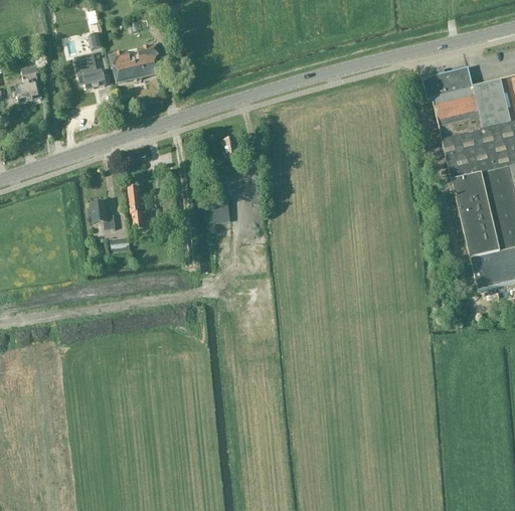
[(103,45),(100,32),(87,35),(90,48),(103,45)]
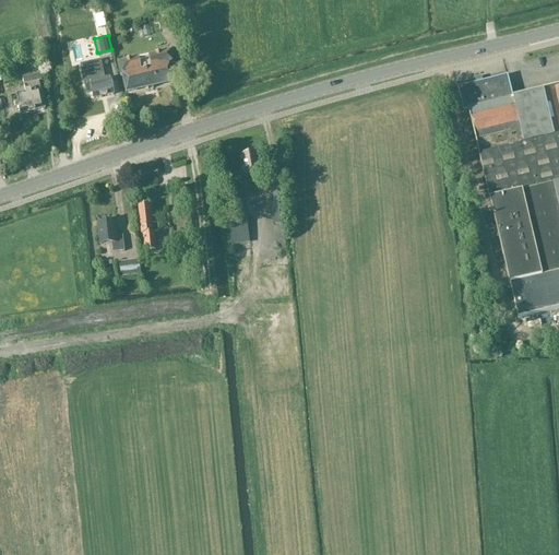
[(156,82),(174,78),(169,62),(175,61),(170,46),(117,58),(120,73),(122,72),(127,89),(143,84),(147,85),(153,84),(156,82)]
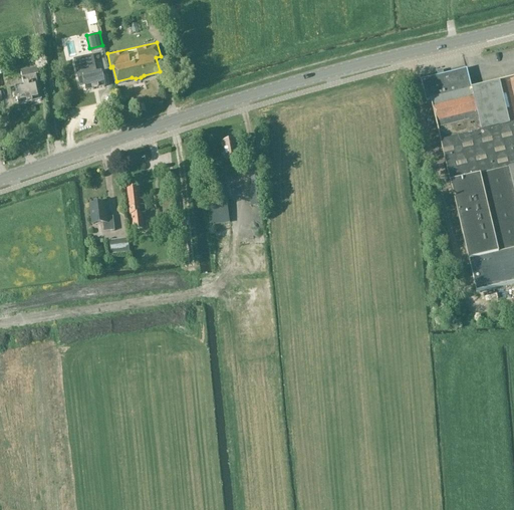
[(82,74),(79,75),(80,82),(84,81),(85,88),(104,84),(101,70),(96,71),(92,53),(83,55),(87,73),(82,74)]
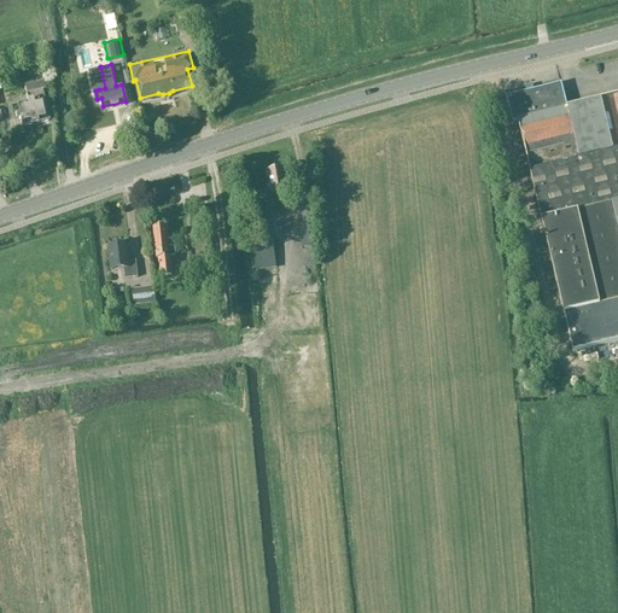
[(24,82),(28,100),(18,101),(22,123),(50,117),(47,104),(48,104),(44,79),(24,82)]
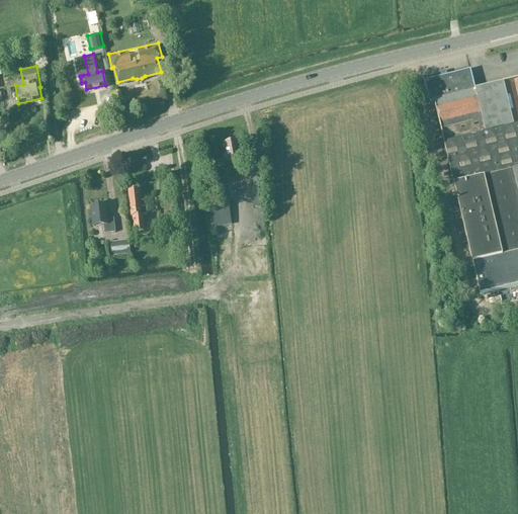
[(517,76),(475,87),(469,67),(424,78),(429,99),(433,98),(480,291),(517,281),(517,76)]
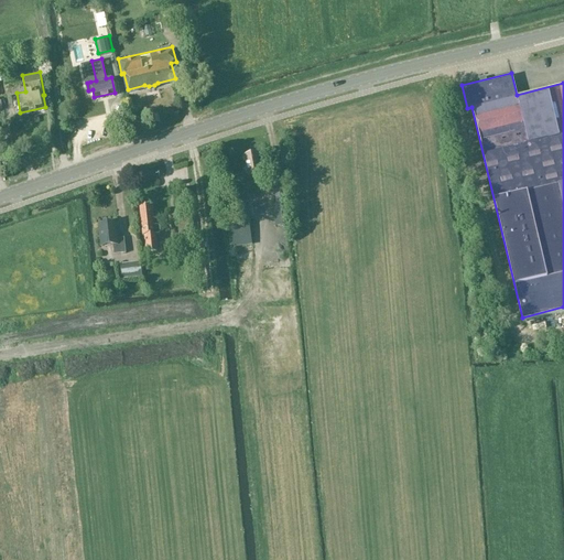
[(261,172),(257,151),(243,153),(248,174),(256,173),(258,183),(266,182),(263,171),(261,172)]
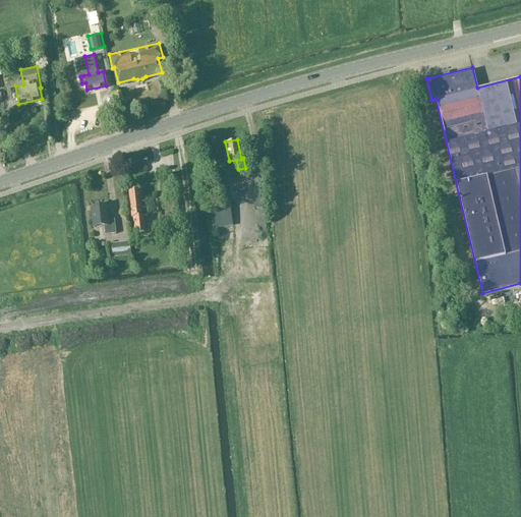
[(214,157),(207,158),(211,180),(218,178),(214,157)]
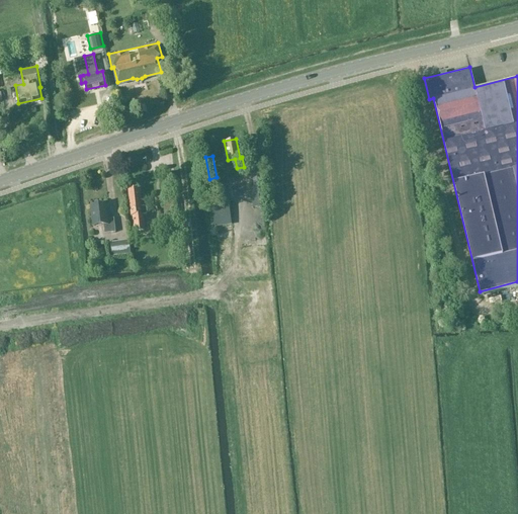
[(263,203),(261,174),(252,175),(254,204),(263,203)]
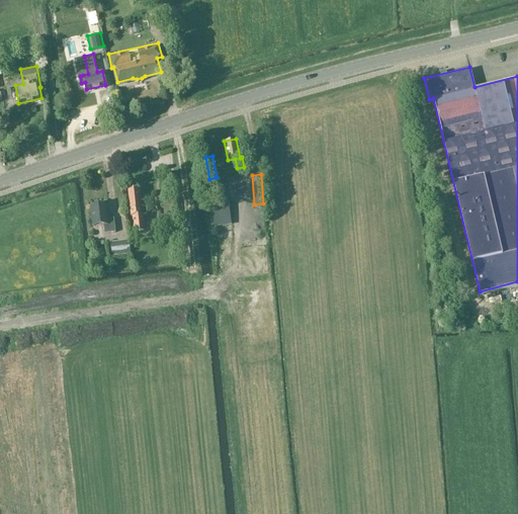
[(230,203),(226,179),(213,181),(217,205),(209,206),(210,215),(229,211),(228,203),(230,203)]
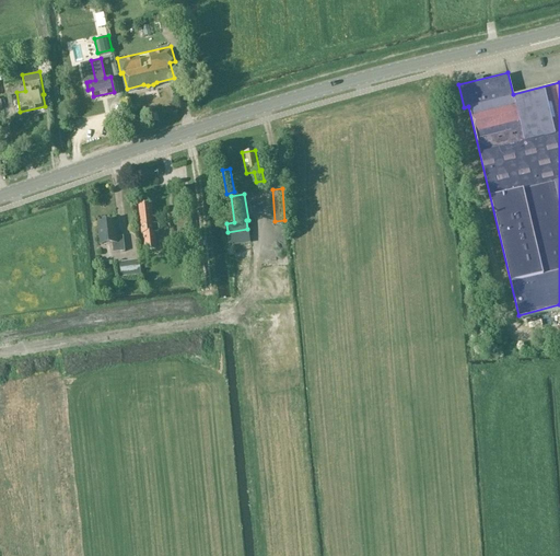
[(151,221),(150,201),(138,204),(141,231),(143,231),(146,248),(155,247),(153,230),(156,229),(159,228),(158,222),(156,220),(151,221)]
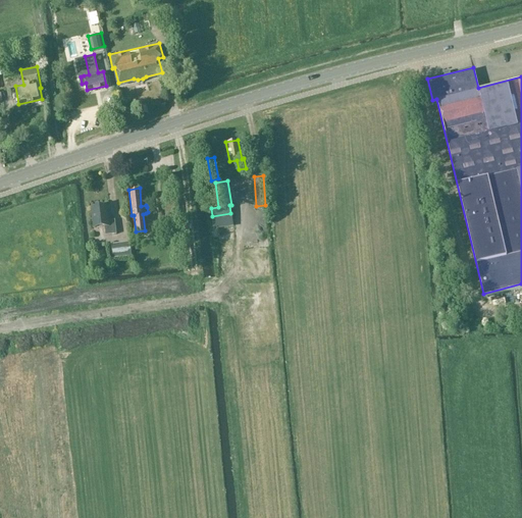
[(106,204),(91,205),(94,225),(104,224),(105,232),(116,231),(114,217),(108,217),(106,204)]
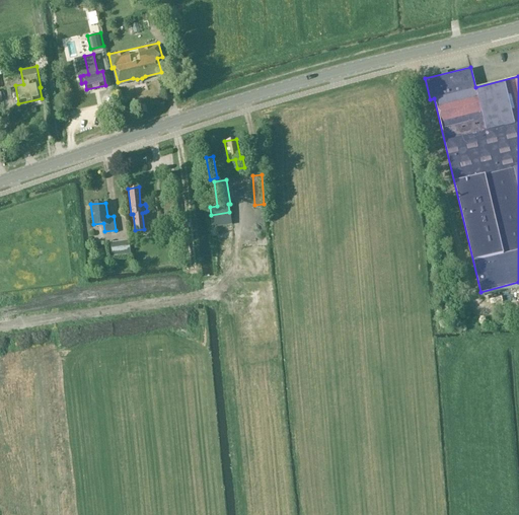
[(178,217),(177,204),(164,206),(166,219),(178,217)]
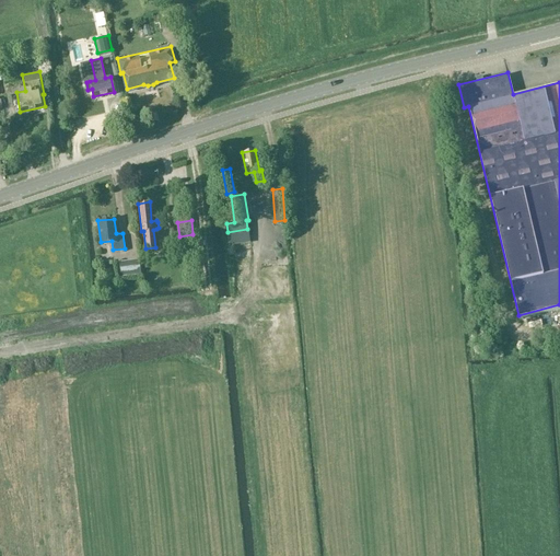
[(138,258),(138,257),(118,259),(119,275),(140,271),(139,271),(144,270),(143,257),(138,258)]
